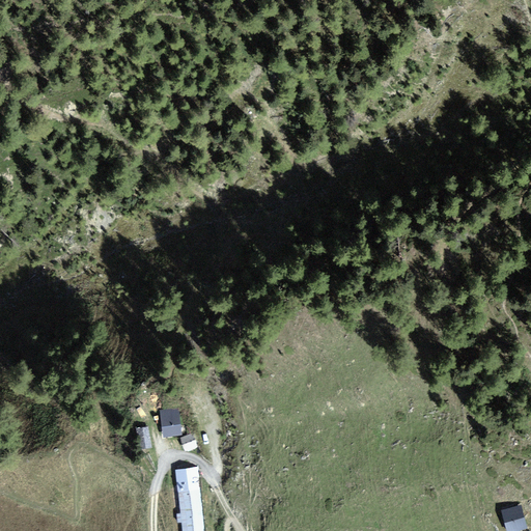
[(178,409),(160,412),(164,439),(183,436),(178,409)]
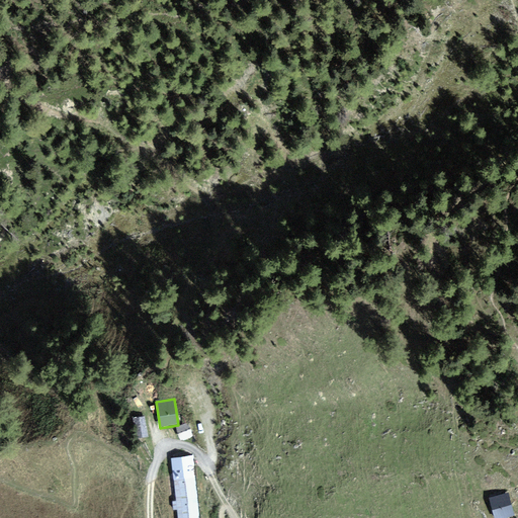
[(147,417),(136,419),(140,440),(151,438),(147,417)]
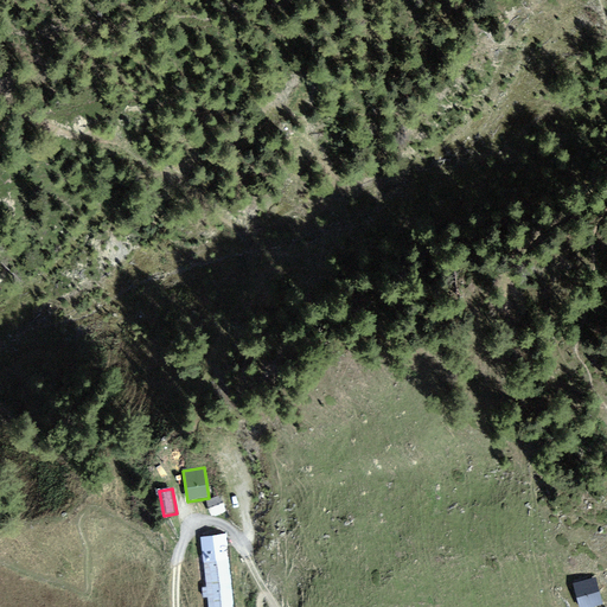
[(219,498),(206,503),(212,519),(225,515),(219,498)]
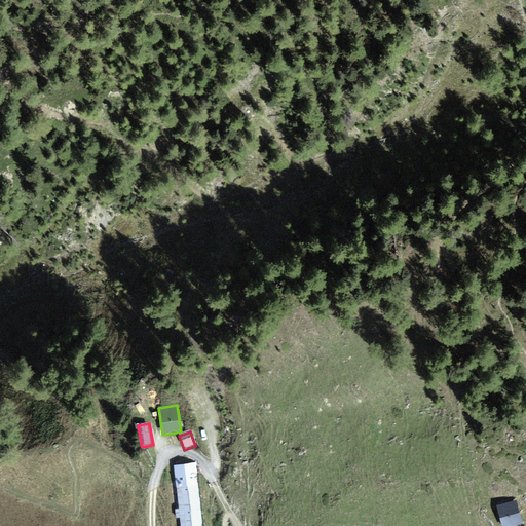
[(201,525),(195,463),(175,465),(181,525),(201,525)]
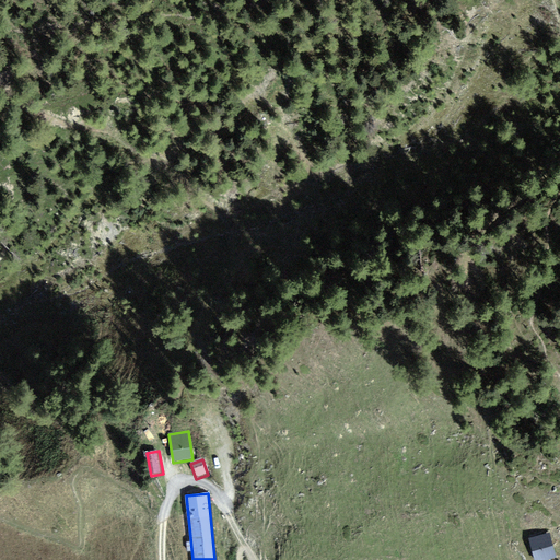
[(558,559),(552,536),(531,541),(535,559),(558,559)]
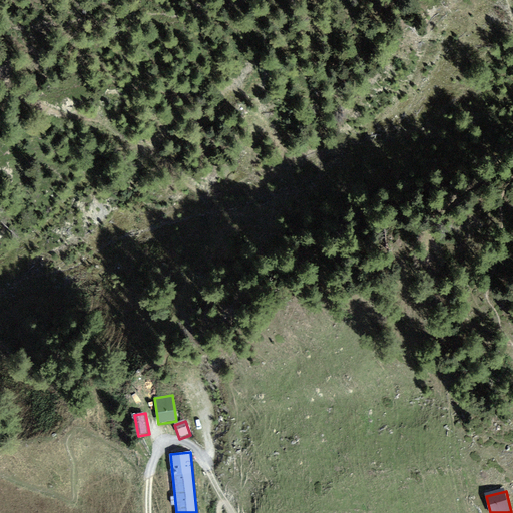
All buildings are outlined.
